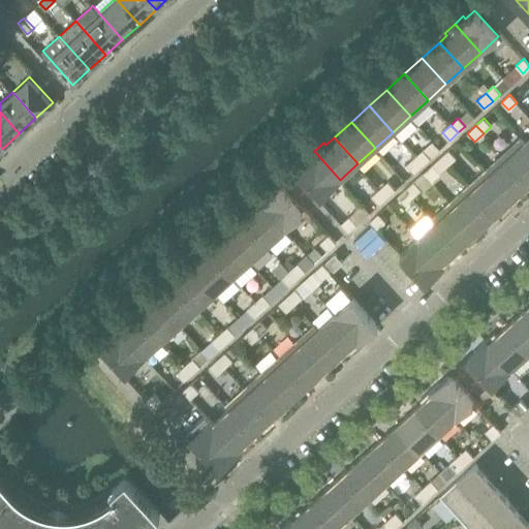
[(528,184),(528,149),(523,143),(524,142),(521,137),(502,154),(528,184)]
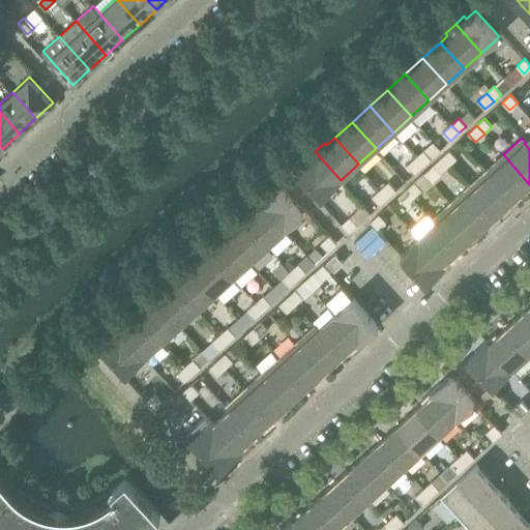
[(423,150),(415,157),(422,166),(431,158),(423,150)]
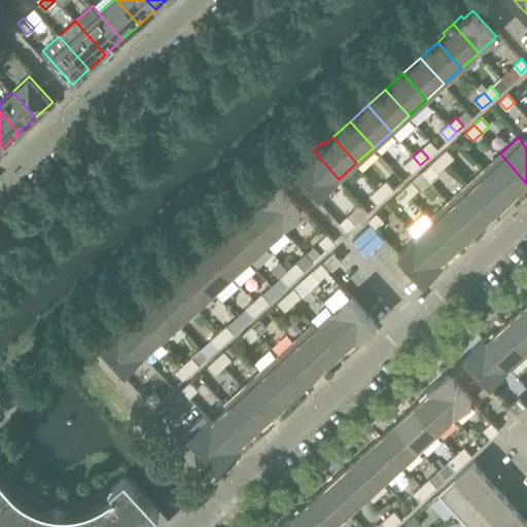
[(447,149),(440,156),(447,165),(454,157),(447,149)]
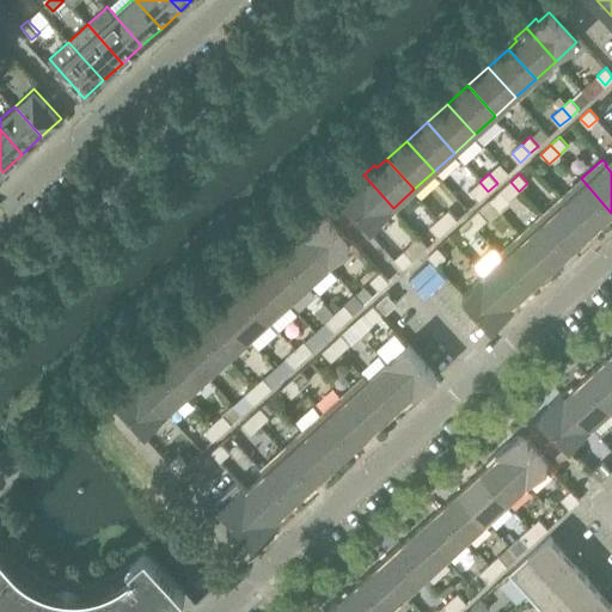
[(392,208),(393,208),(363,175),(353,184),(355,188),(344,196),(372,227),(392,208)]
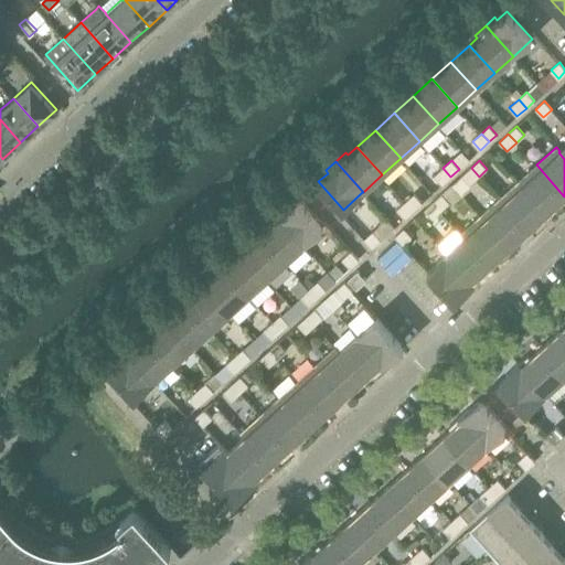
[(546,214),(564,196),(536,164),(518,182),(546,214)]
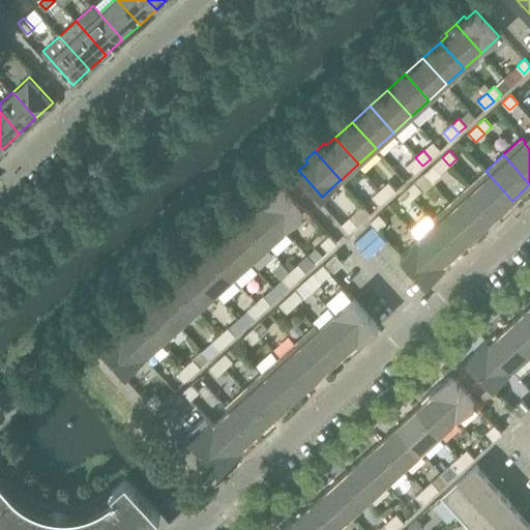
[(407,165),(415,173),(422,166),(415,157),(407,165)]
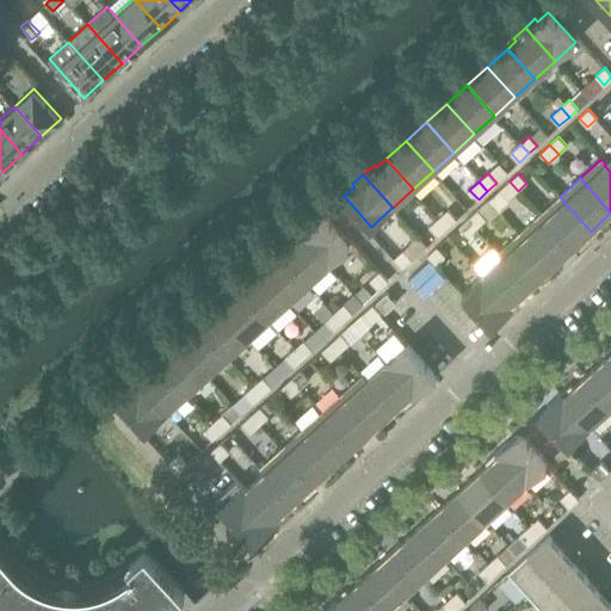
[(508,199),(518,191),(510,181),(500,190),(508,199)]
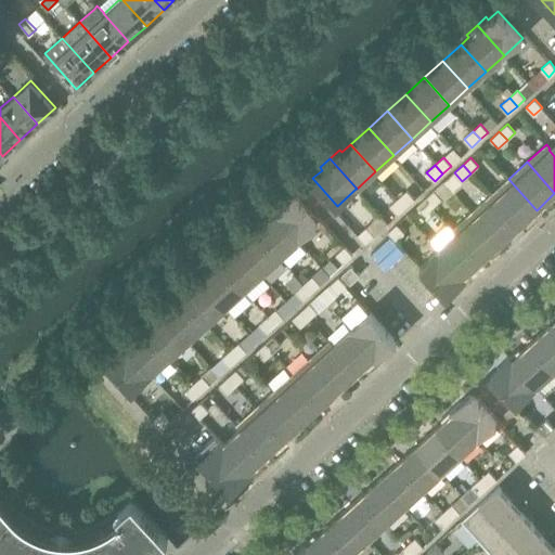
[(518,227),(537,210),(508,179),(490,195),(518,227)]
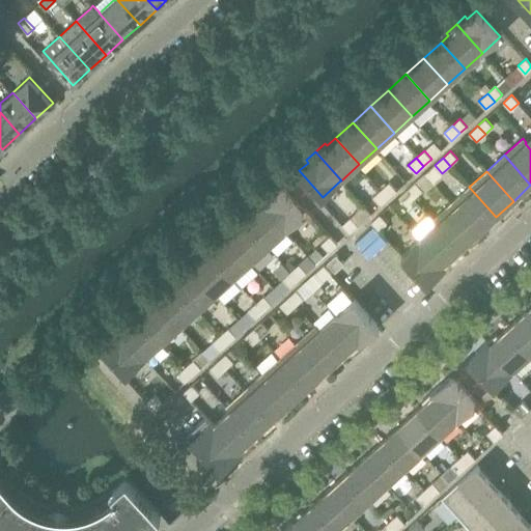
[(389,183),(382,189),(389,197),(396,190),(389,183)]
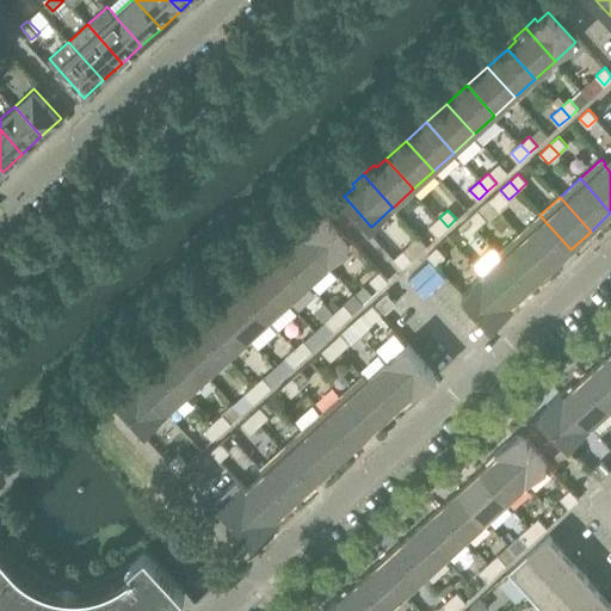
[(469,217),(477,227),(486,218),(477,210),(469,217)]
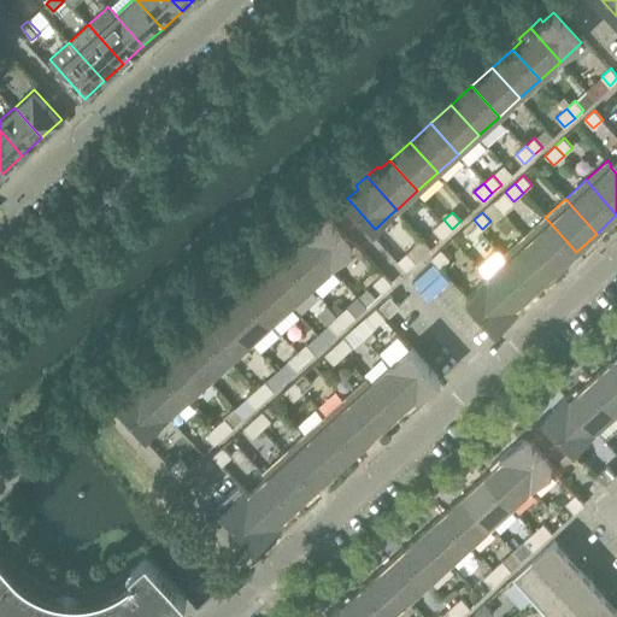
[(557,270),(576,252),(545,217),(524,235),(557,270)]
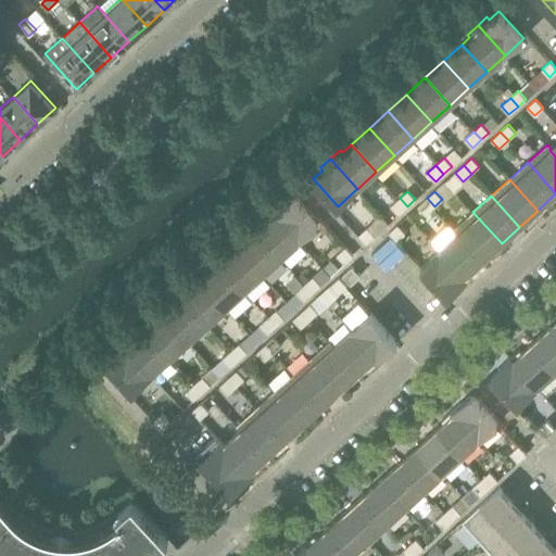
[(281,203),(273,211),(300,241),(318,224),(293,197),(283,205),(281,203)]
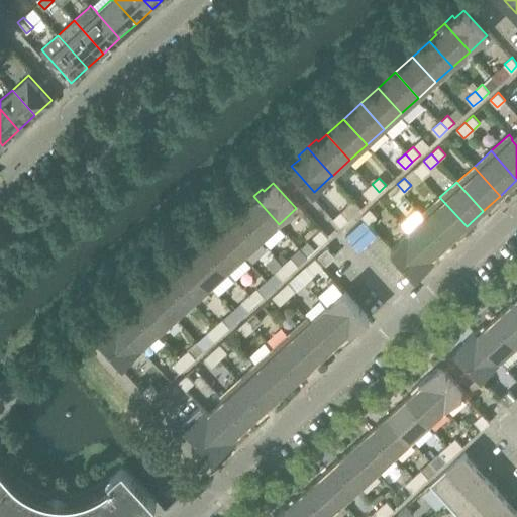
[(379,192),(372,184),(364,192),(371,199),(379,192)]
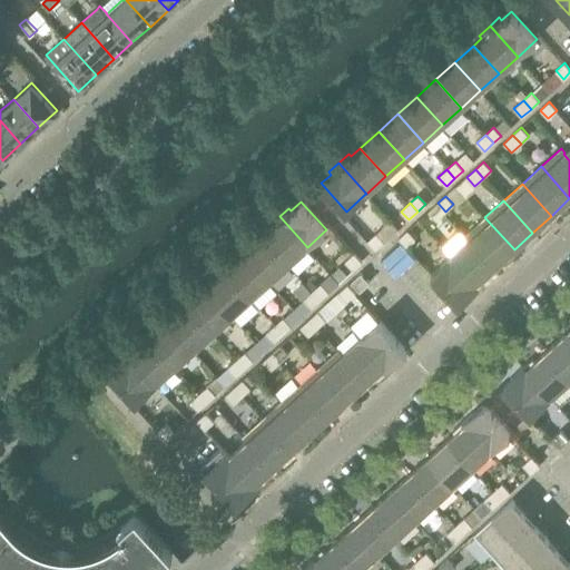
[(436,219),(445,212),(438,203),(429,212),(436,219)]
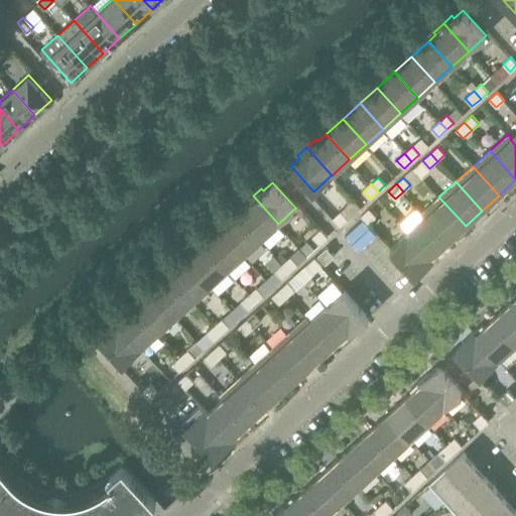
[(261,239),(278,224),(253,196),(243,205),(245,207),(238,214),(261,239)]
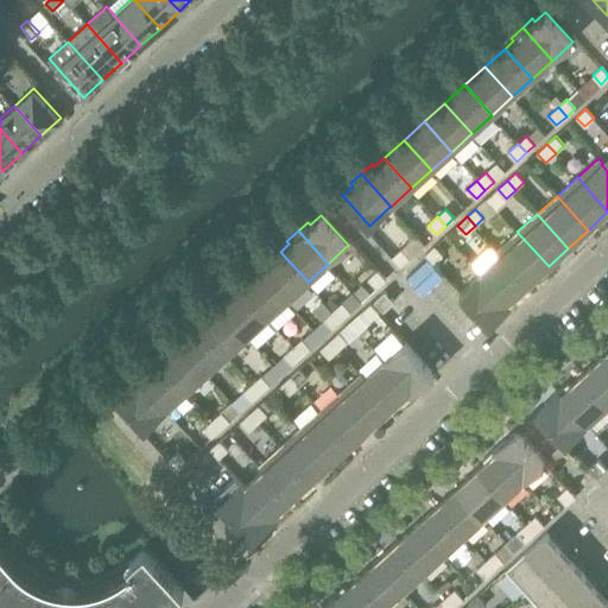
[(529,285),(549,266),(517,232),(495,252),(500,255),(501,254),(529,285)]
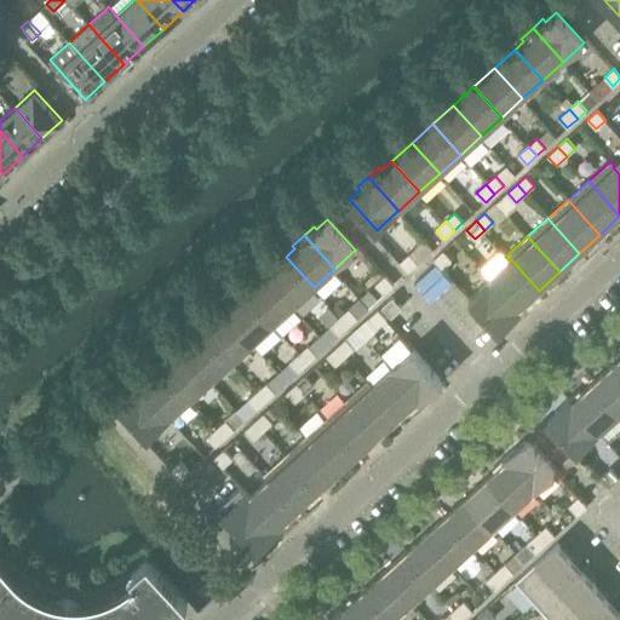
[(443,251),(434,259),(442,268),(452,260),(443,251)]
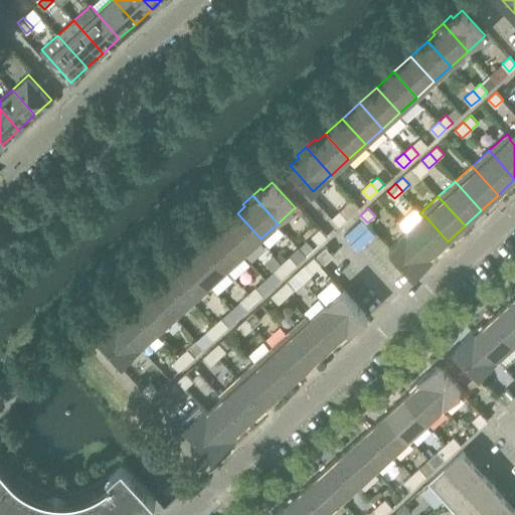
[(347,218),(340,210),(332,217),(339,225),(347,218)]
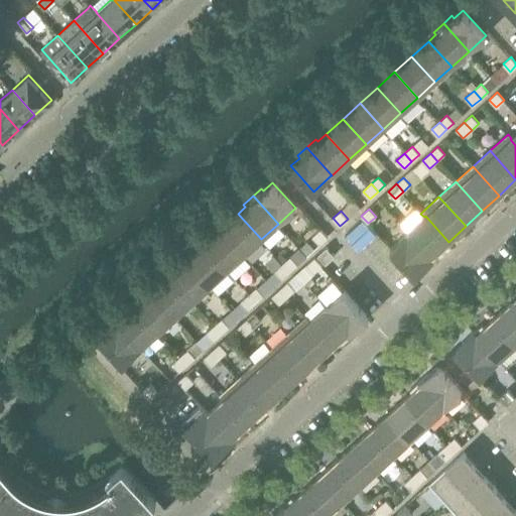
[(238,214),(221,229),(244,254),(261,239),(238,214)]
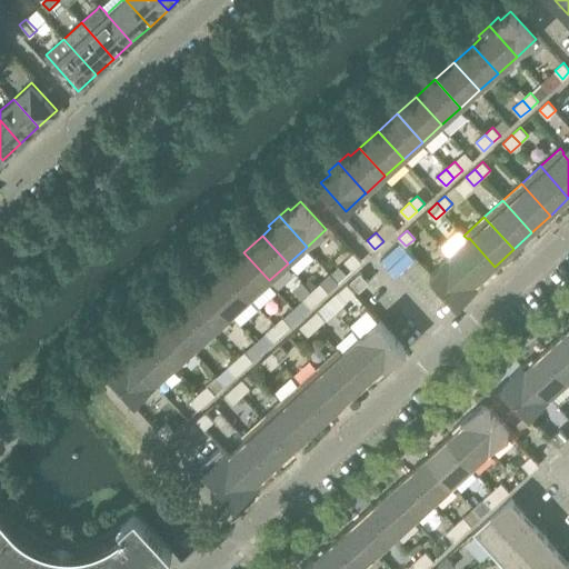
[(469,238),(468,239),(450,256),(478,286),(488,277),(486,275),(495,267),(469,238)]
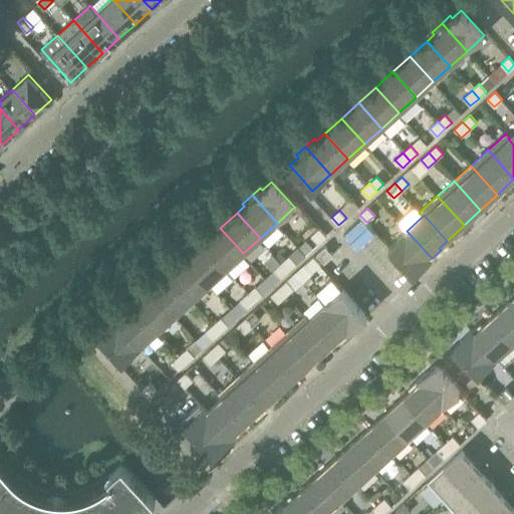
[(203,243),(226,269),(243,253),(220,228),(203,243)]
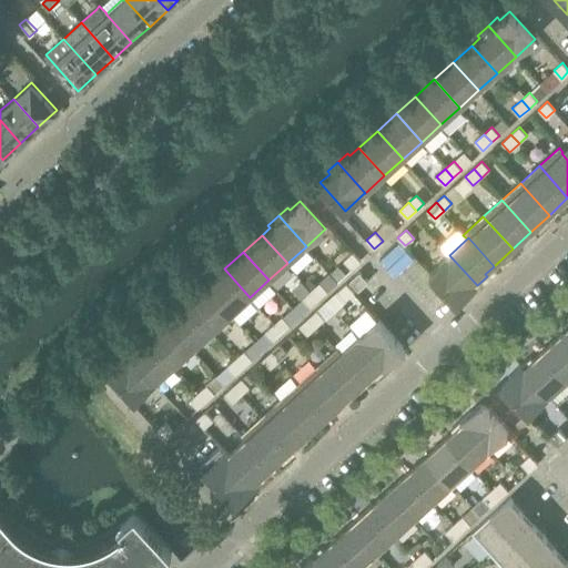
[(352,269),(361,261),(353,252),(344,261),(352,269)]
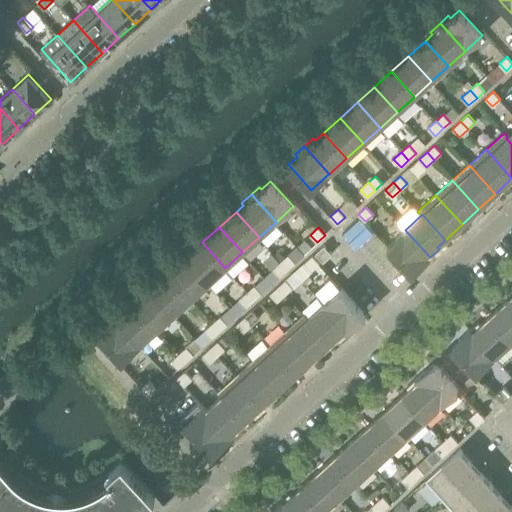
[(421,265),(430,257),(405,230),(387,246),(412,273),(421,265)]
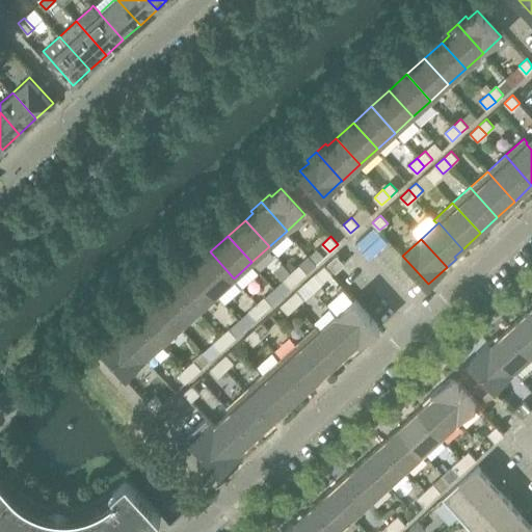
[(210,251),(192,268),(216,294),(234,278),(210,251)]
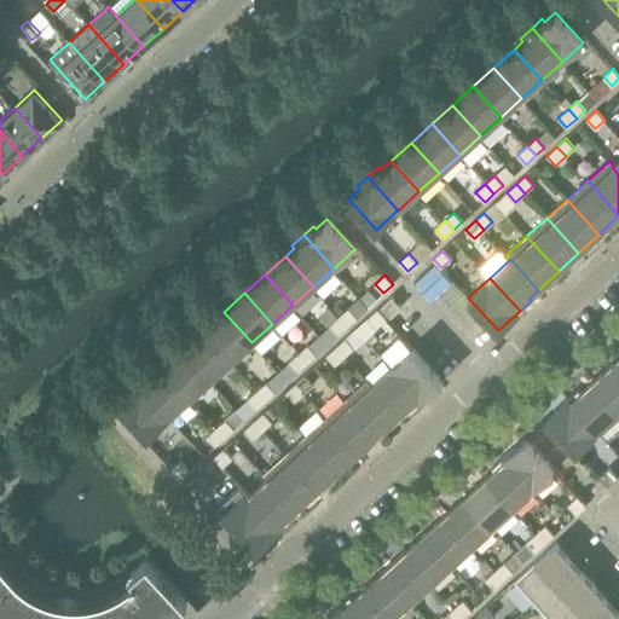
[(401,306),(392,296),(381,306),(391,316),(401,306)]
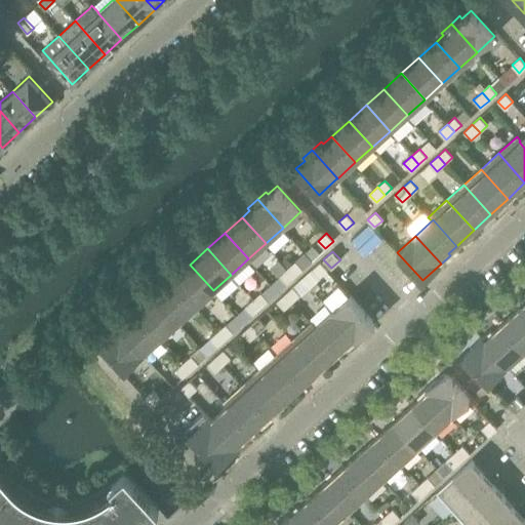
[(295,260),(288,268),(295,276),(303,269),(295,260)]
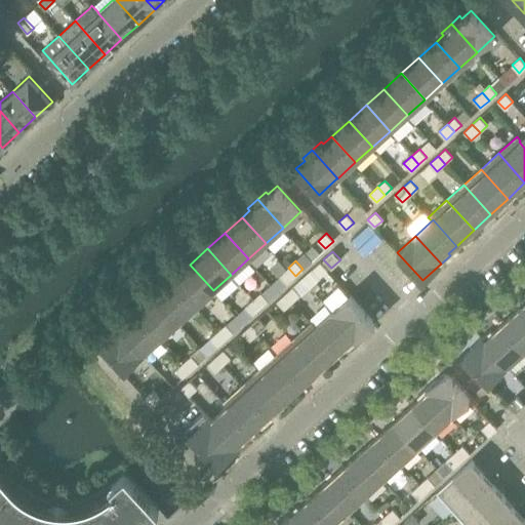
[(320,261),(312,270),(319,277),(327,270),(320,261)]
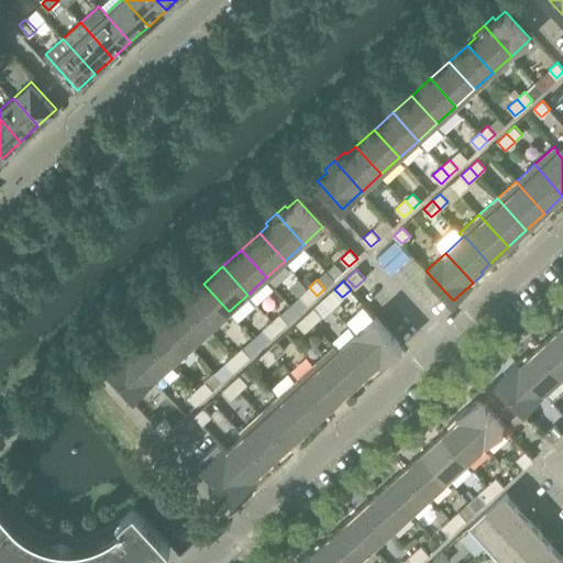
[(185,300),(210,329),(229,311),(203,284),(185,300)]
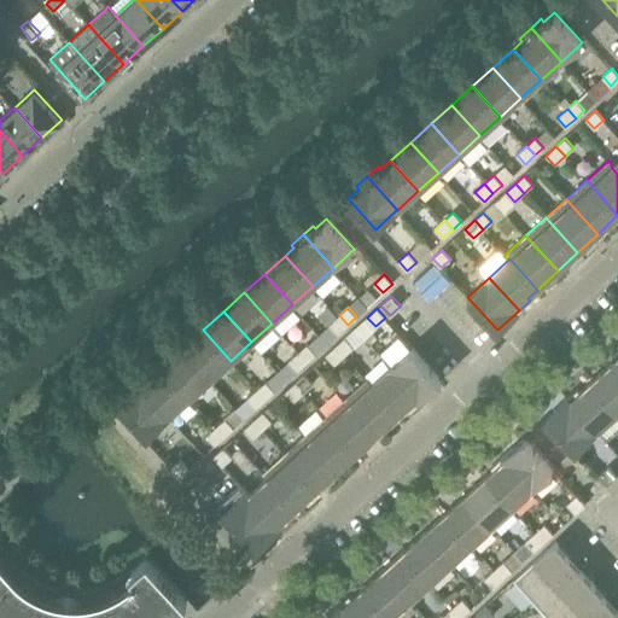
[(330,324),(338,333),(348,325),(339,315),(330,324)]
